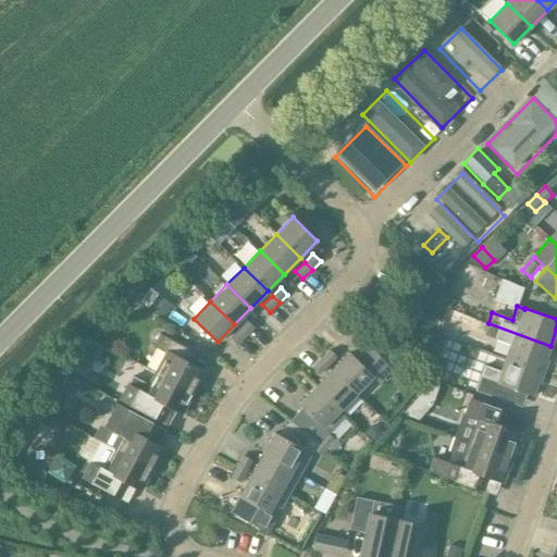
[(238,329),(247,336),(255,329),(247,321),(238,329)]
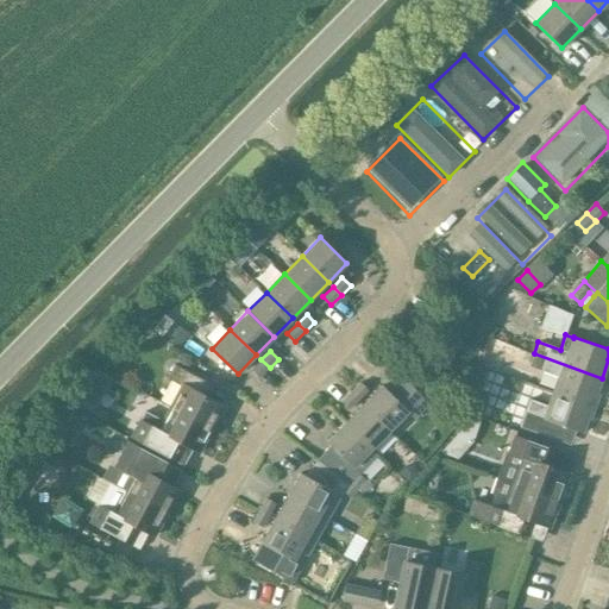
[(553,391),(592,406),(602,378),(534,353),(529,368),(558,378),(553,391)]
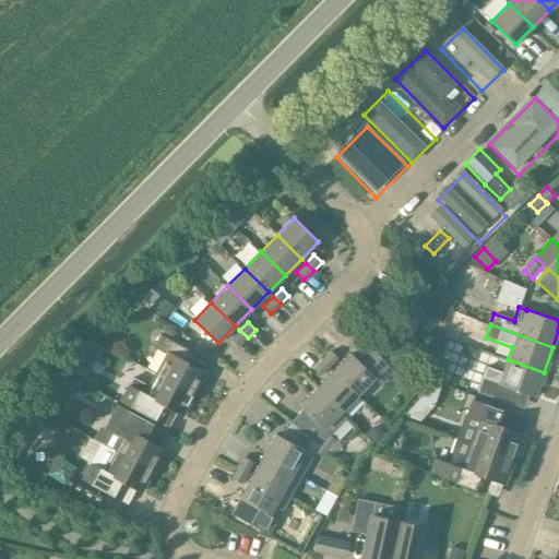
[(248,337),(239,330),(230,340),(238,347),(248,337)]
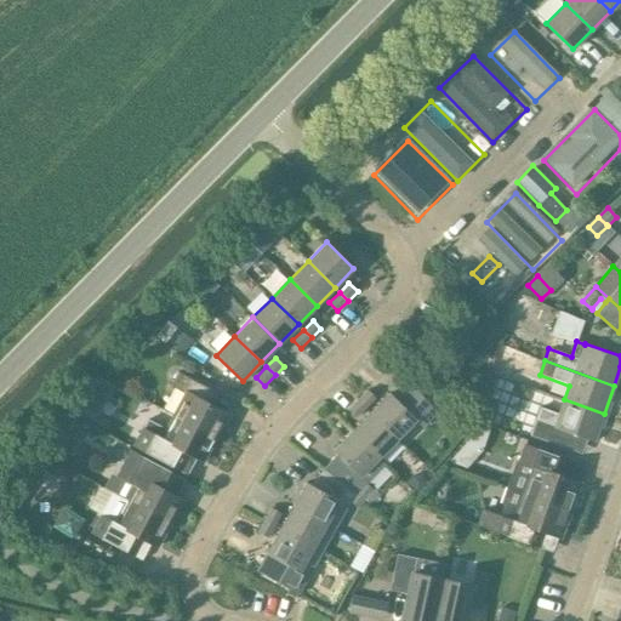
[(171,386),(186,393),(174,415),(216,438),(228,414),(204,402),(210,389),(178,372),(171,386)]
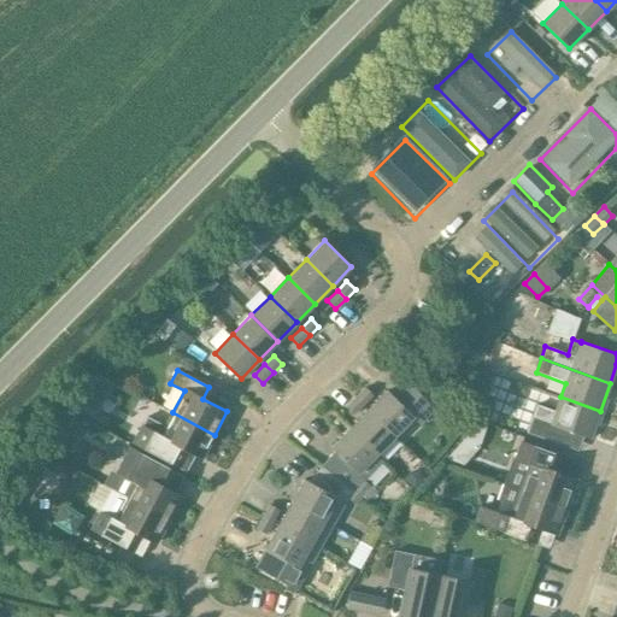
[(111,383),(95,375),(80,404),(97,412),(111,383)]
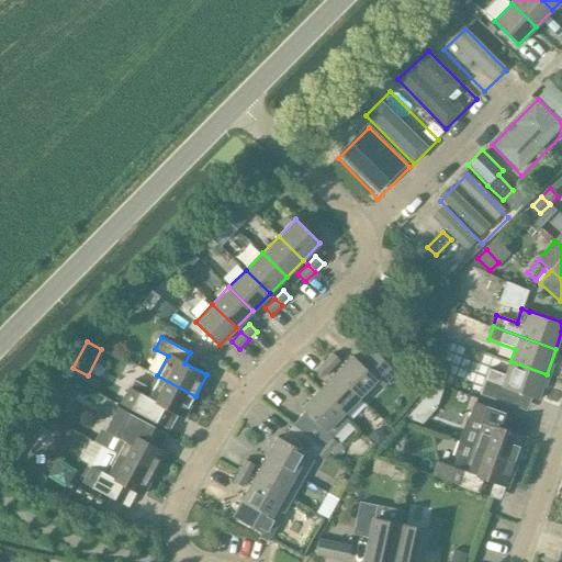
[(360,396),(378,379),(383,385),(396,372),(369,345),(356,359),(353,356),(336,373),(360,396)]
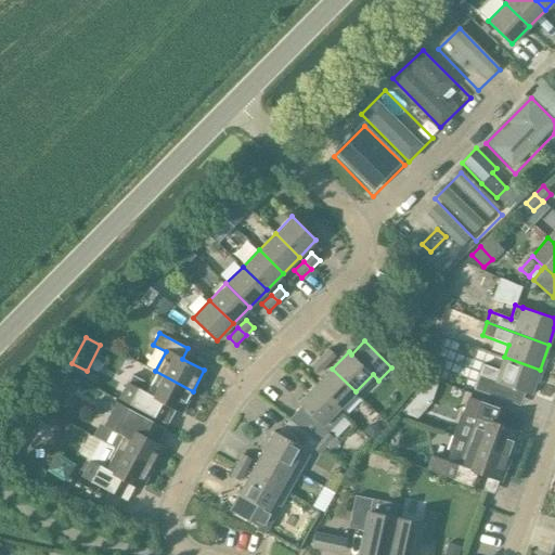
[(328,348),(320,357),(327,364),(336,356),(328,348)]
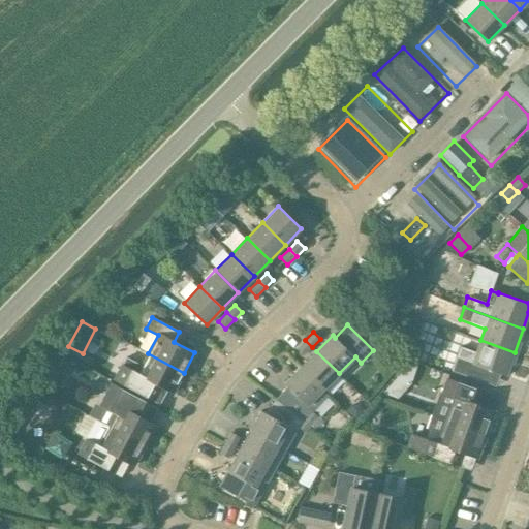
[(304,356),(312,347),(305,340),(296,349),(304,356)]
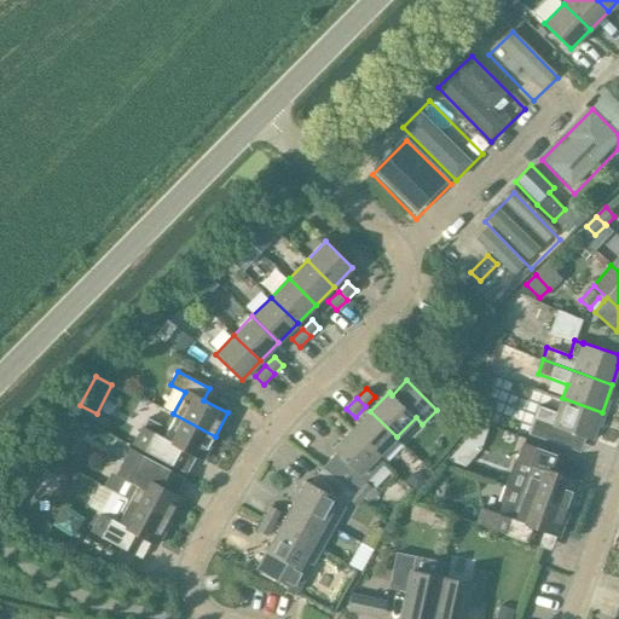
[(563,429),(593,440),(602,412),(562,398),(557,412),(538,405),(528,434),(559,445),(563,429)]
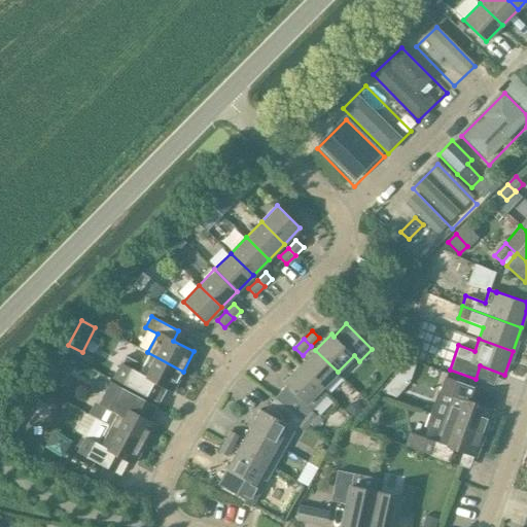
[(400,355),(419,360),(423,344),(405,340),(400,355)]
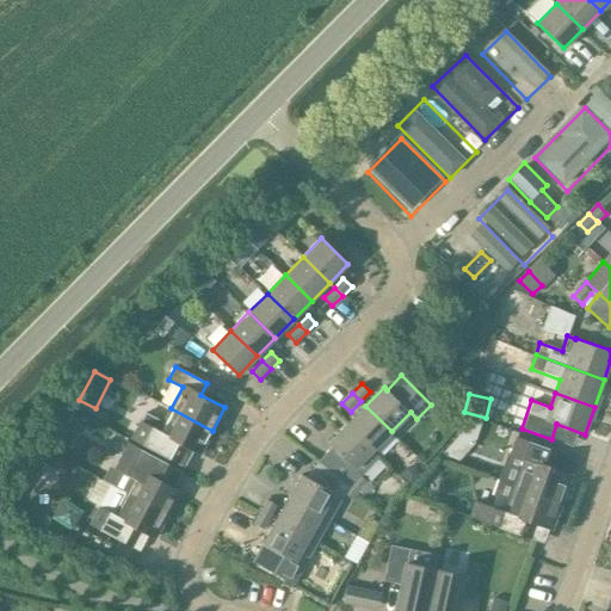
[(347,424),(374,450),(392,431),(365,406),(347,424)]
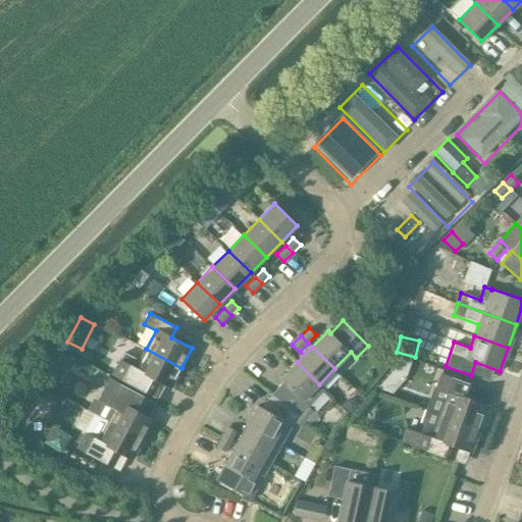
[(124,353),(112,375),(151,396),(159,381),(171,387),(181,368),(146,349),(140,361),(124,353)]
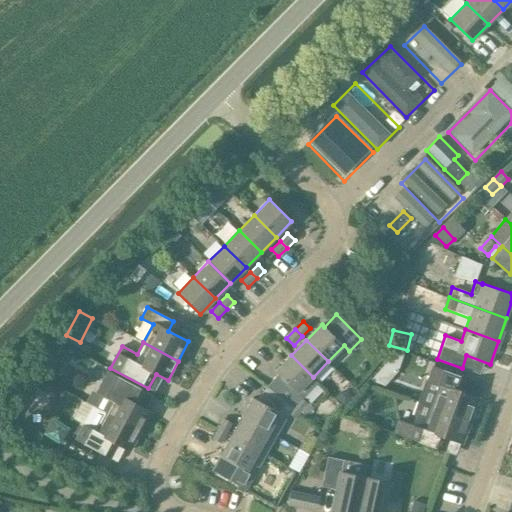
[(267,387),(300,412),(301,412),(306,417),(312,410),(307,405),(308,404),(303,399),(318,383),(312,377),(313,377),(291,355),(275,371),(278,374),(267,387)]
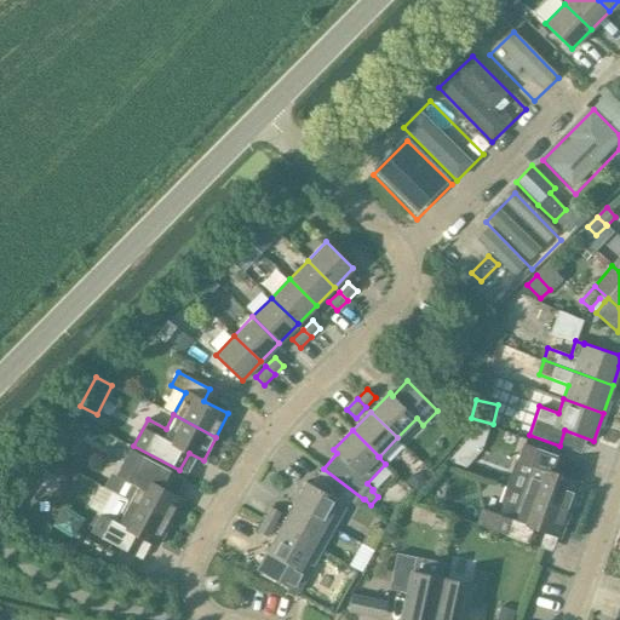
[(523,443),(517,460),(530,466),(521,492),(569,509),(579,481),(564,476),(570,461),(558,457),(560,455),(523,443)]
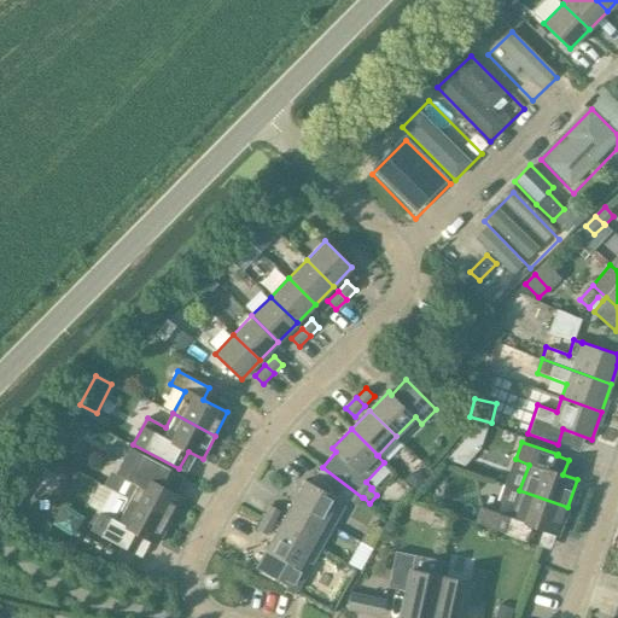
[(117,474),(110,488),(169,520),(182,497),(168,490),(176,473),(130,448),(117,474)]
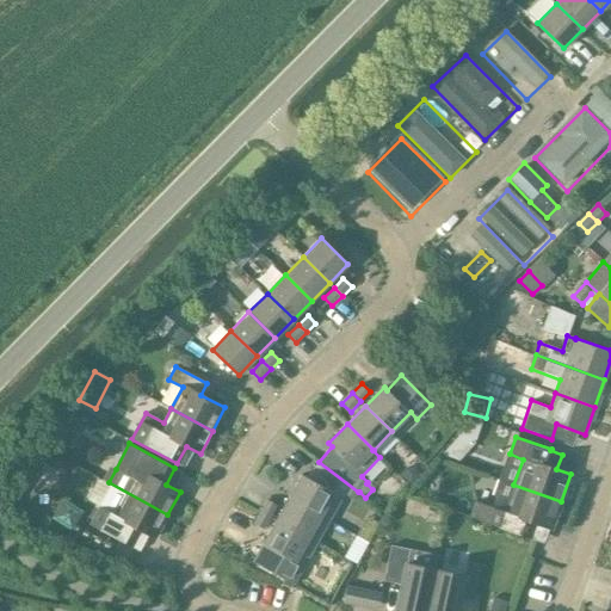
[(306,476),(302,474),(289,498),(329,520),(343,497),(334,492),(339,487),(344,491),(343,492),(352,500),(358,492),(319,462),(306,476)]
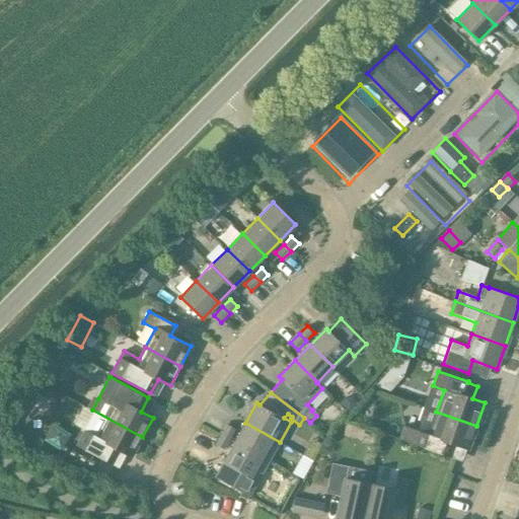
[(6,423),(12,427),(27,405),(20,400),(6,423)]
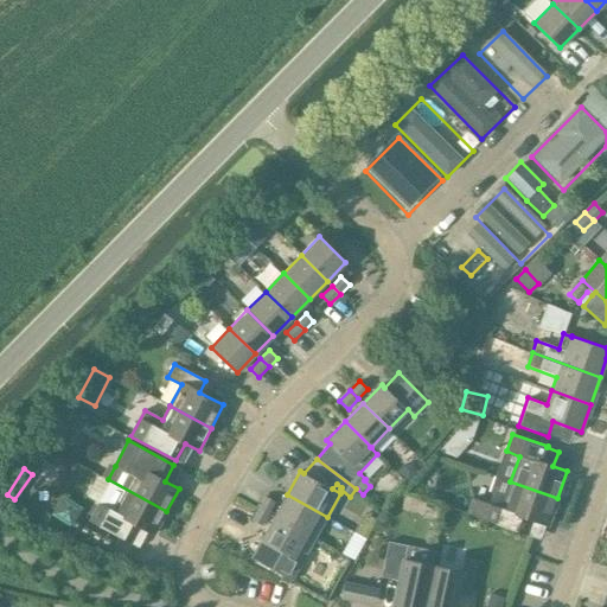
[(472,498),(466,515),(523,534),(526,535),(532,519),(547,525),(557,498),(510,481),(505,498),(492,493),(489,504),(472,498)]
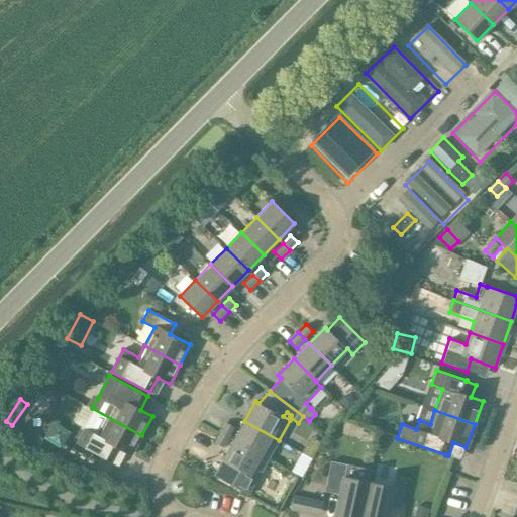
[(102,457),(110,443),(131,454),(141,435),(106,416),(96,435),(84,428),(75,443),(102,457)]
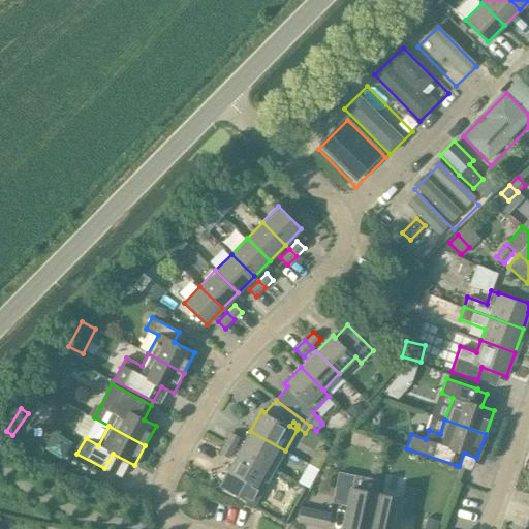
[(239,450),(274,470),(285,450),(250,431),(239,450)]
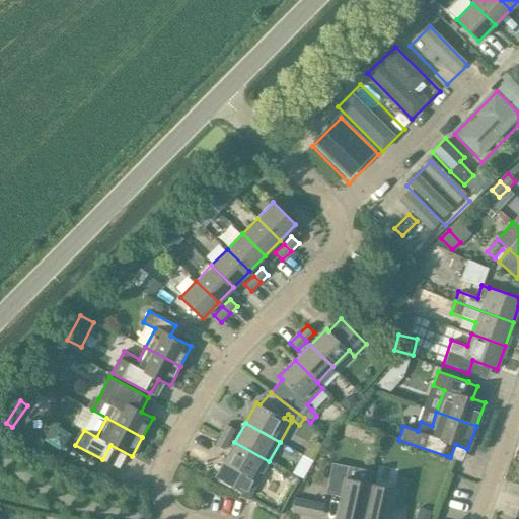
[(235,430),(226,425),(221,434),(230,439),(235,430)]
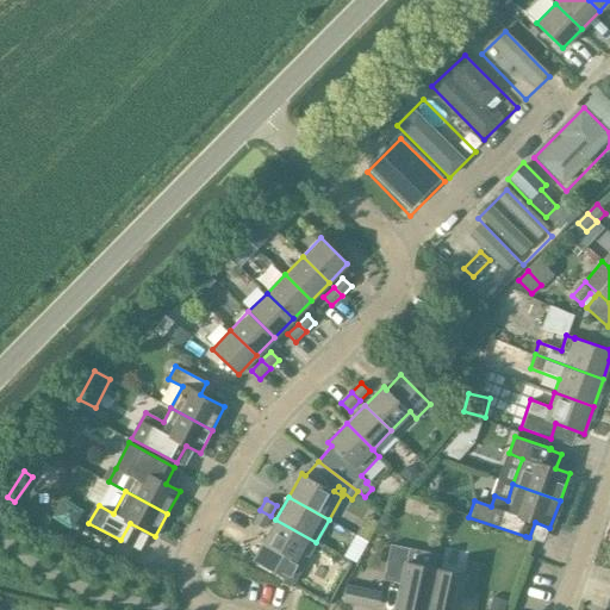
[(253,523),(263,529),(271,516),(260,510),(253,523)]
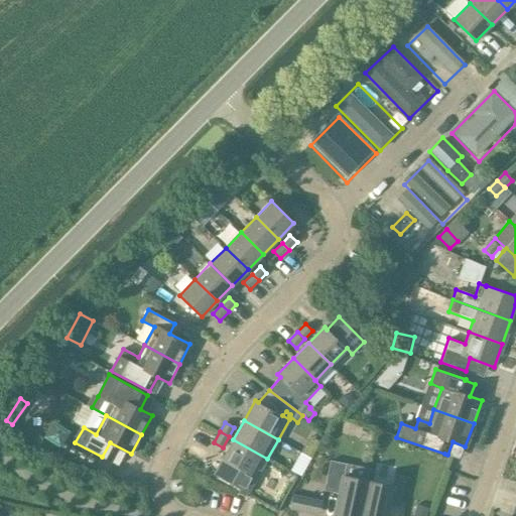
[(222,459),(226,461),(218,476),(241,489),(249,474),(256,478),(267,459),(233,439),(222,459)]
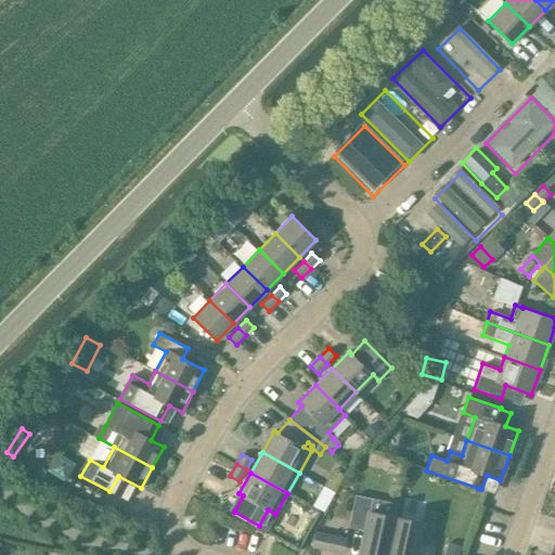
[(360,554),(361,554),(387,554),(396,517),(369,512),(372,499),(356,495),(349,521),(365,525),(360,554)]
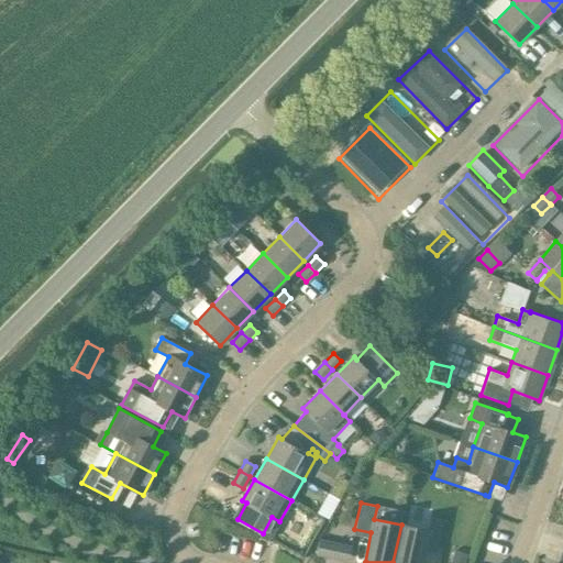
[(430,518),(428,530),(401,525),(393,562),(420,562),(423,550),(437,553),(443,520),(430,518)]
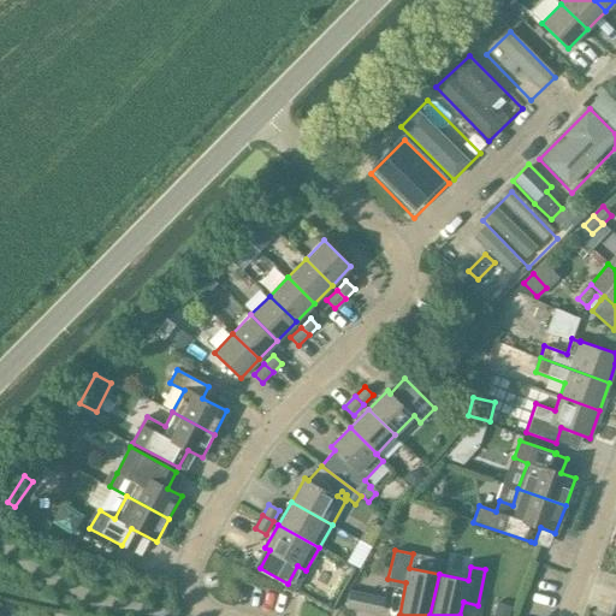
[(348,608),(375,615),(380,594),(351,588),(348,608)]
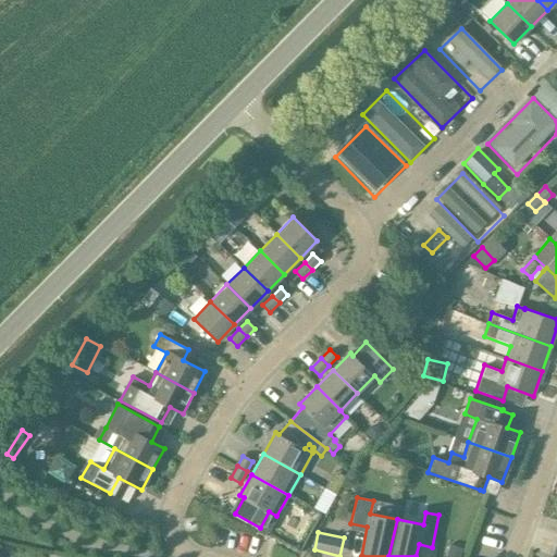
[(446,556),(459,556),(462,548),(450,545),(446,556)]
